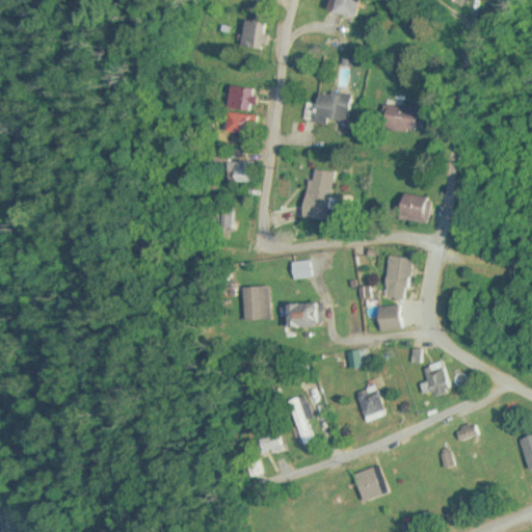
[(361,0),(328,0),(326,12),(357,19),(361,0)]
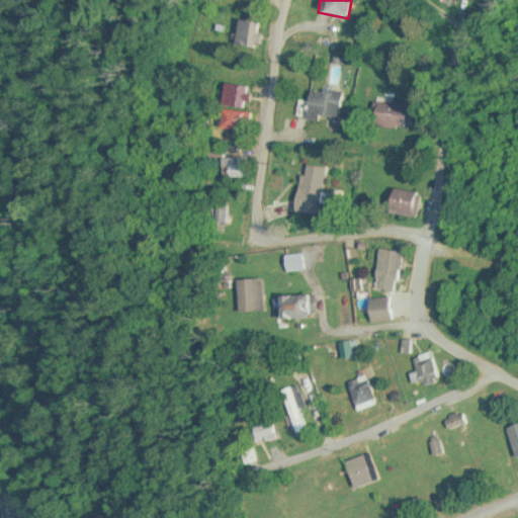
[(262,23),(237,21),(235,47),(260,49),(262,23)]
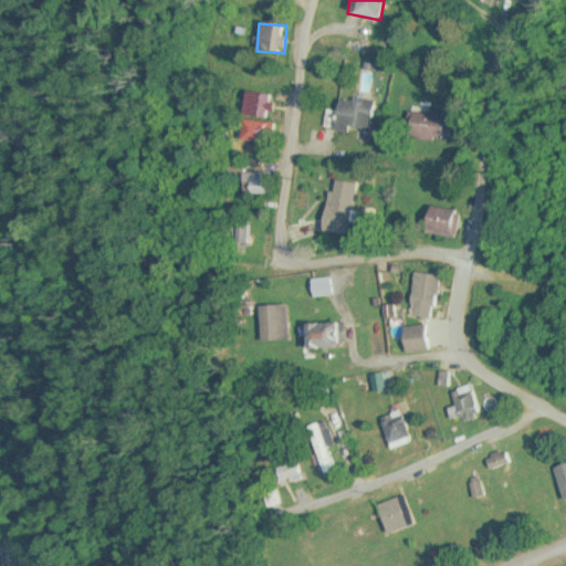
[(243,118),(271,118),(271,94),(243,94),(243,118)]
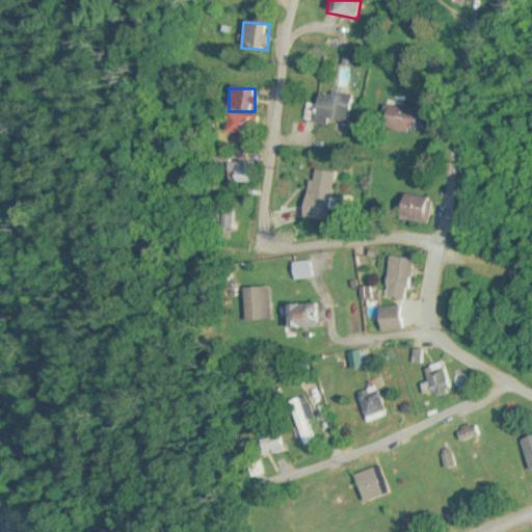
[(314,123),(349,124),(349,96),(315,95),(314,123)]
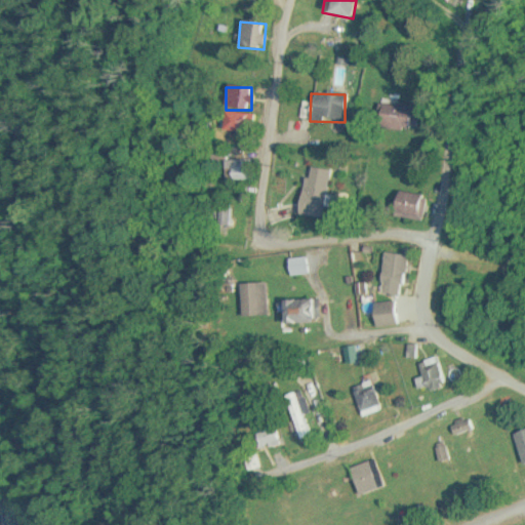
[(371,125),(415,132),(419,109),(375,102),(371,125)]
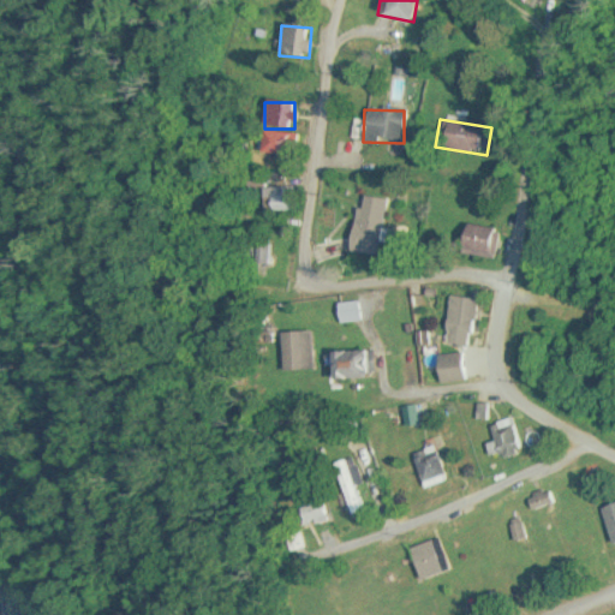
[(264,153),(296,153),(296,135),(264,135),(264,153)]
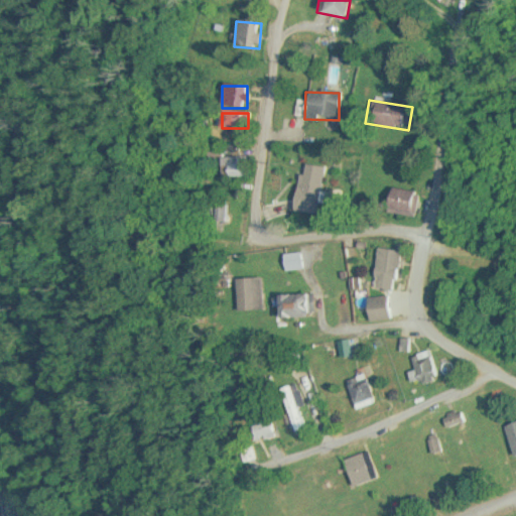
[(255,177),(255,157),(222,157),(222,177),(255,177)]
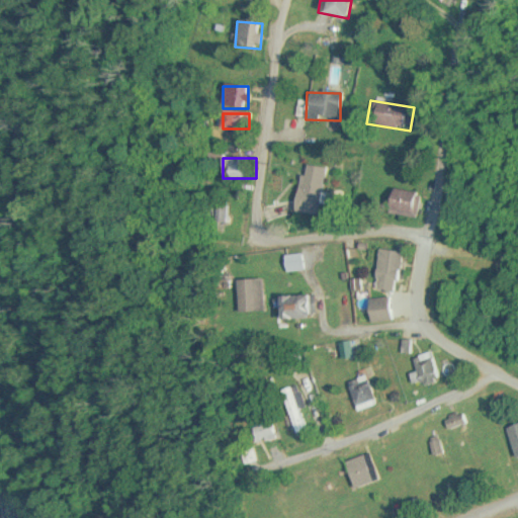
[(306,212),(324,216),(330,167),(312,165),(306,212)]
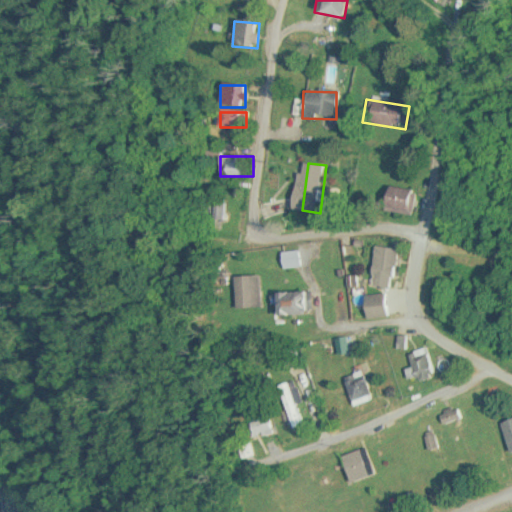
[(382,206),(413,213),(417,195),(386,188),(382,206)]
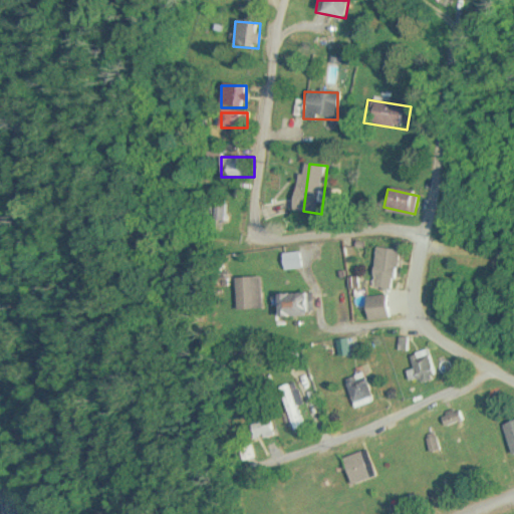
[(398,278),(398,249),(373,249),(373,278),(398,278)]
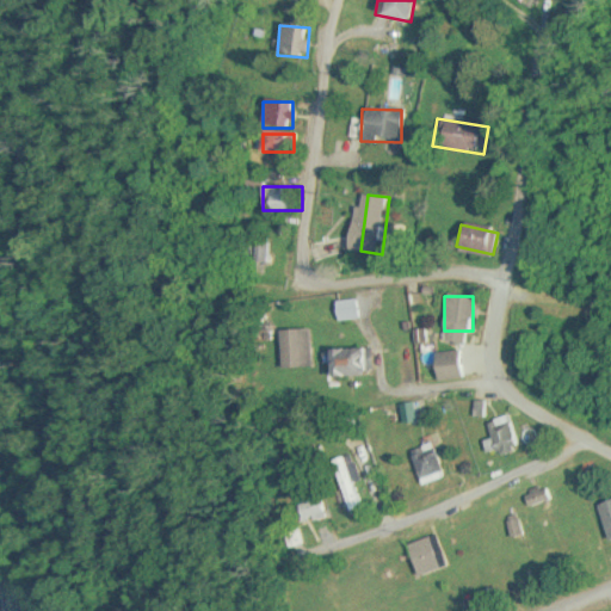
[(364,316),(362,300),(339,302),(341,320),(364,316)]
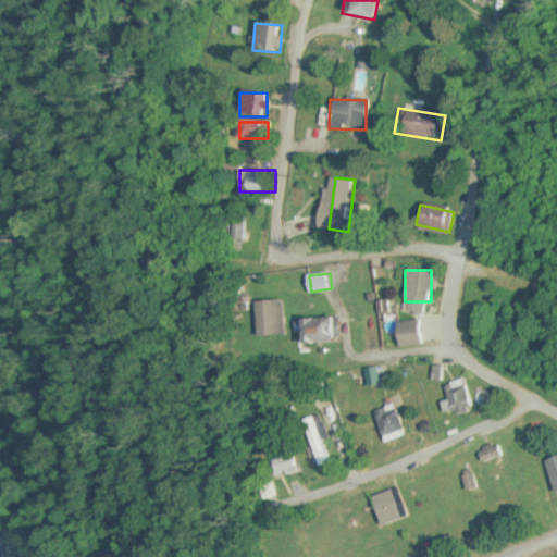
[(309,344),(345,344),(345,318),(309,318),(309,344)]
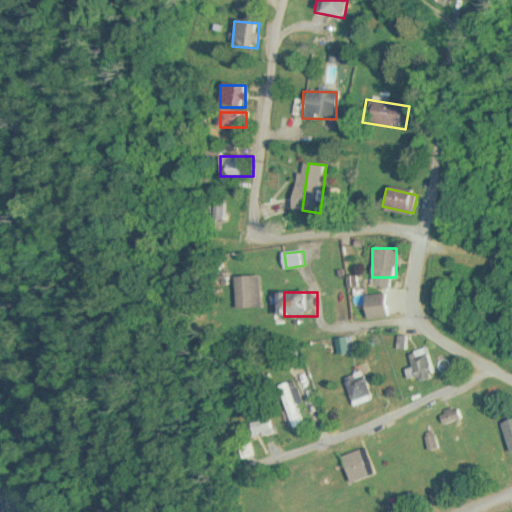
[(383,296),(363,296),(363,318),(383,318),(383,296)]
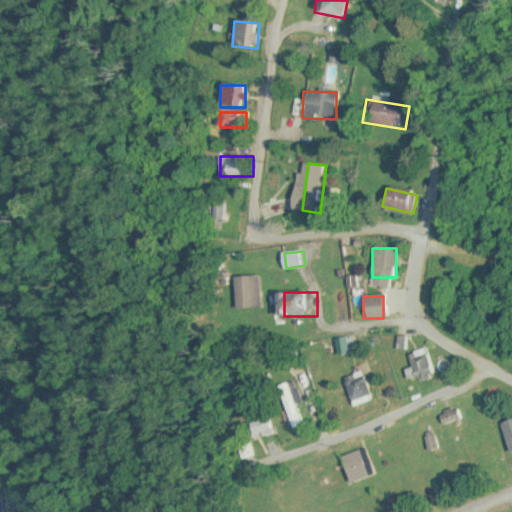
[(337,355),(349,353),(347,338),(336,339),(337,355)]
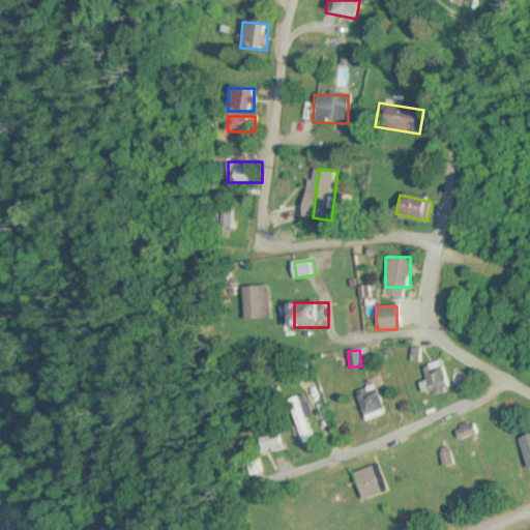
[(421,365),(425,381),(418,383),(421,391),(447,385),(441,360),(421,365)]
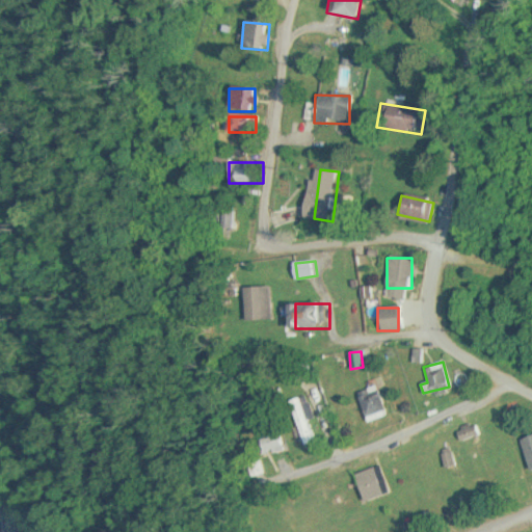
[(366,423),(386,416),(376,388),(357,394),(366,423)]
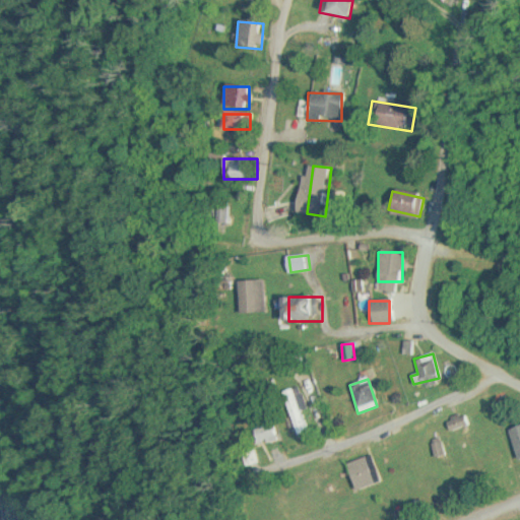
[(298,438),(313,430),(304,410),(288,417),(298,438)]
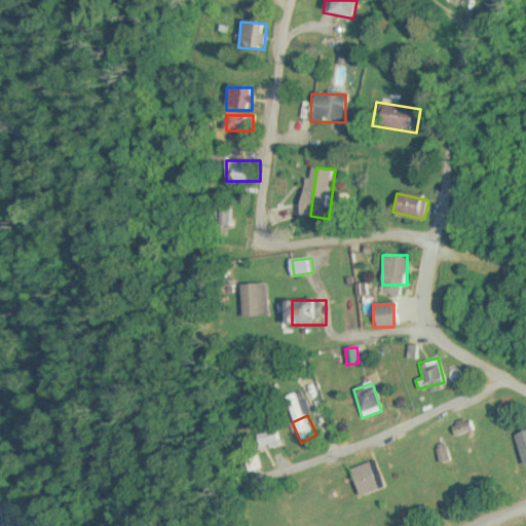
[(265,454),(289,442),(280,425),(257,439),(265,454)]
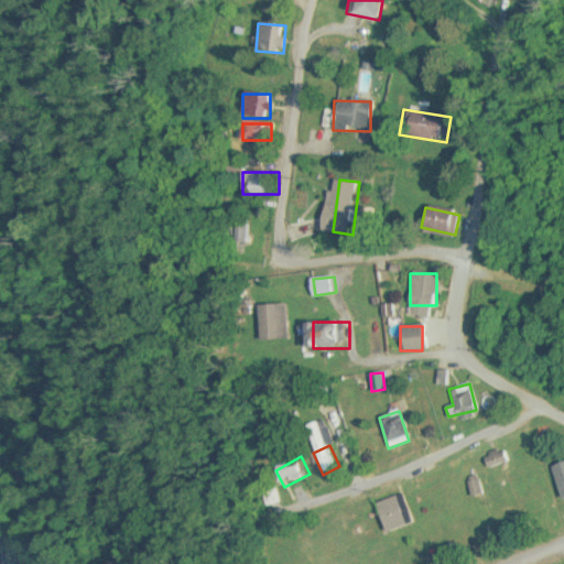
[(563,461),(551,465),(560,496),(563,494),(563,461)]
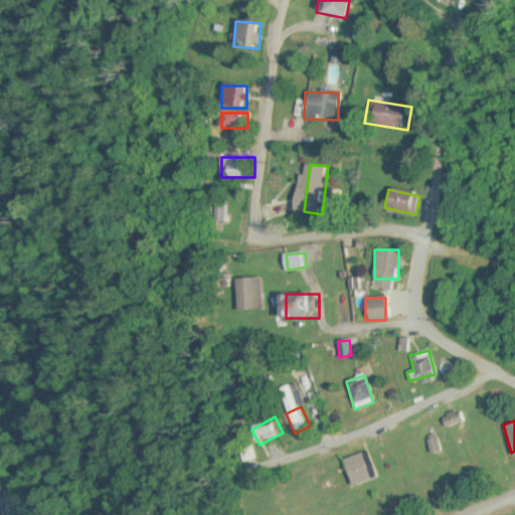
[(341,461),(353,486),(375,475),(363,450),(341,461)]
